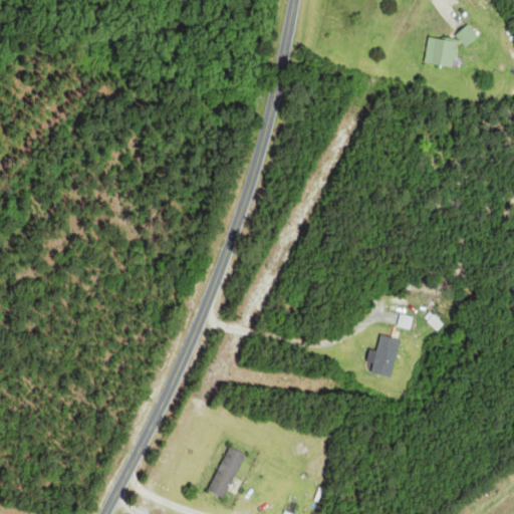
[(455,33),(465,46),(478,36),(468,23),(455,33)]
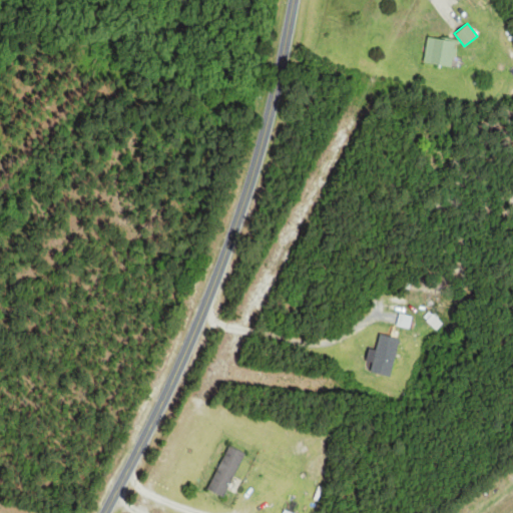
[(456,42),(427,36),(422,61),(451,67),(456,42)]
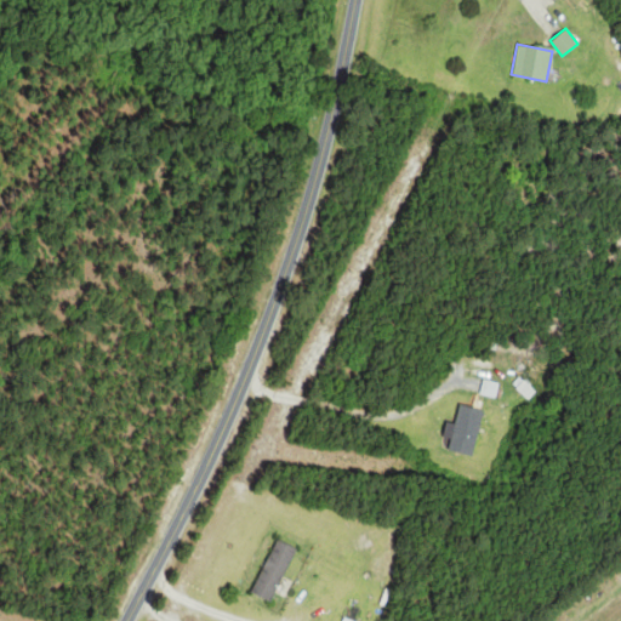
[(479,392),(495,397),(499,381),(483,377),(479,392)]
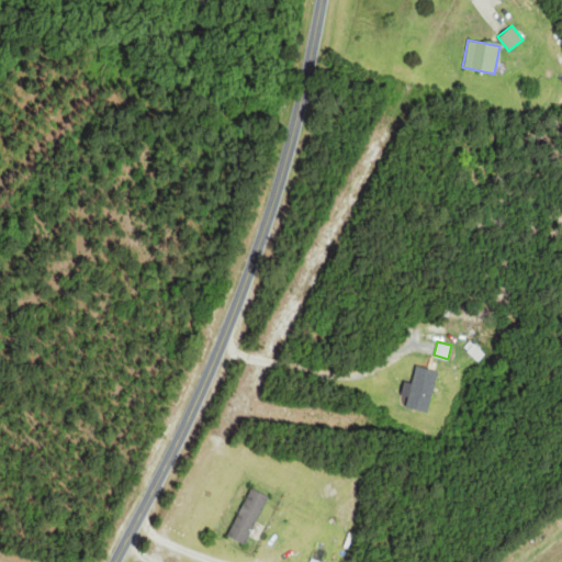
[(485,352),(472,343),(467,351),(479,360),(485,352)]
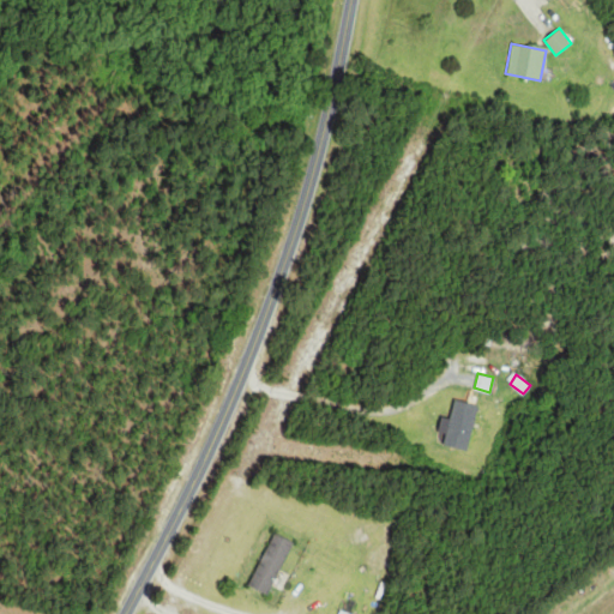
[(437,432),(445,433),(443,444),(468,449),(476,404),(453,399),(450,419),(440,416),(437,432)]
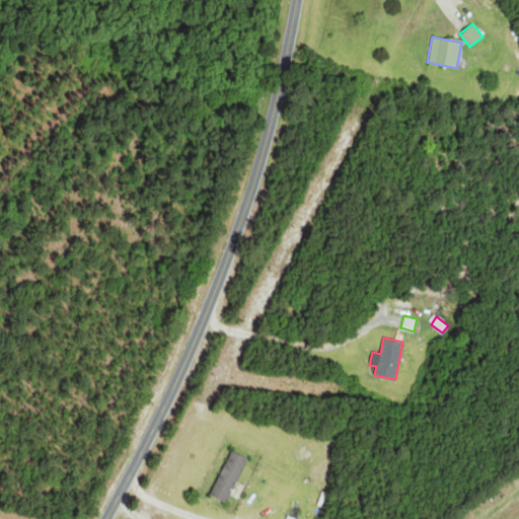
[(211,495),(228,501),(245,454),(228,448),(211,495)]
